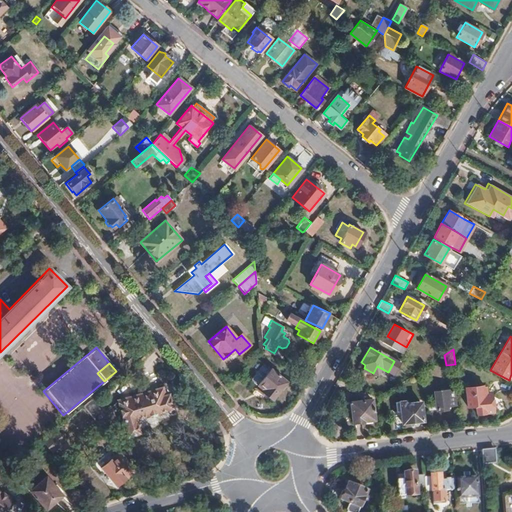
[(285,383),(263,365),(250,380),(257,386),(256,387),(272,400),(279,390),(282,390),(285,387),(284,385),(285,383)]
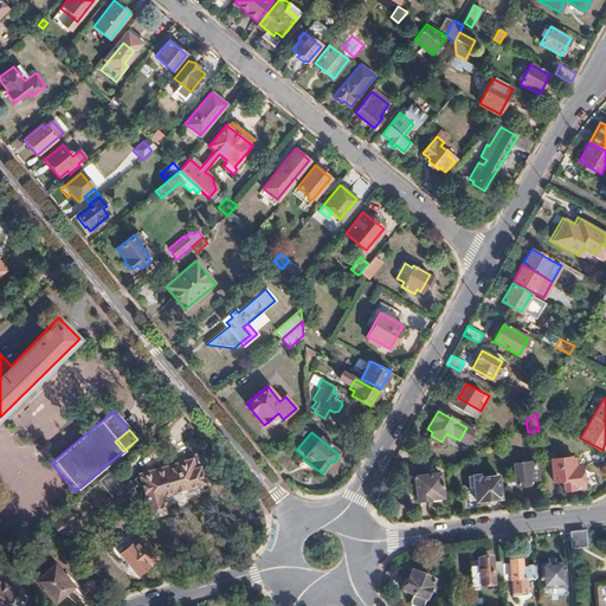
[(563,478),(566,489),(585,487),(584,479),(585,477),(584,472),(582,472),(581,466),(577,464),(575,457),(573,457),(572,456),(552,458),(555,479),(563,478)]
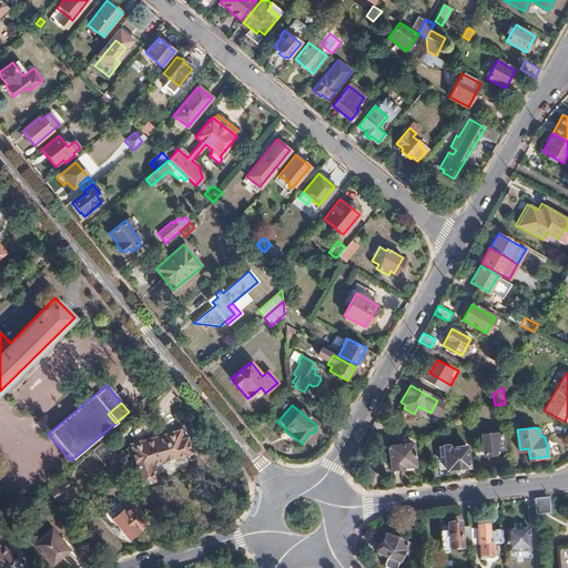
[(179,429),(128,445),(130,452),(141,486),(155,482),(151,467),(191,454),(185,436),(181,437),(179,429)]
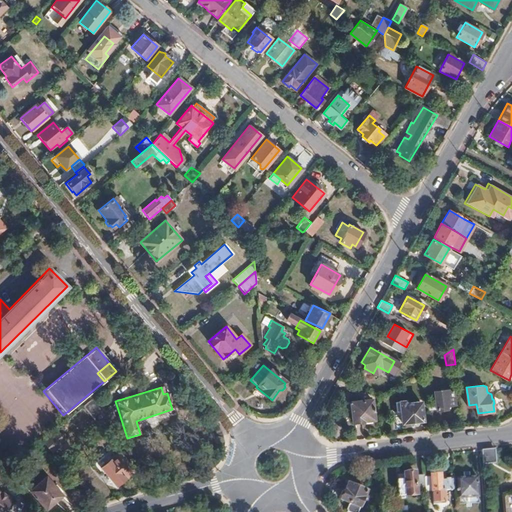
[(452,389),(434,391),(436,410),(447,409),(447,405),(454,404),(452,389)]
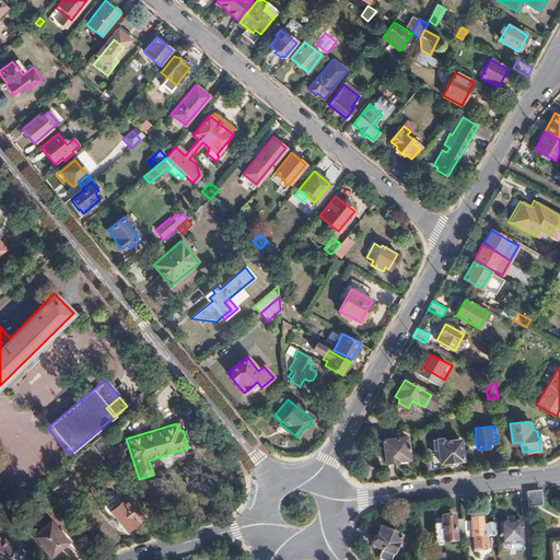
[(405,435),(382,439),(385,463),(408,461),(405,435)]
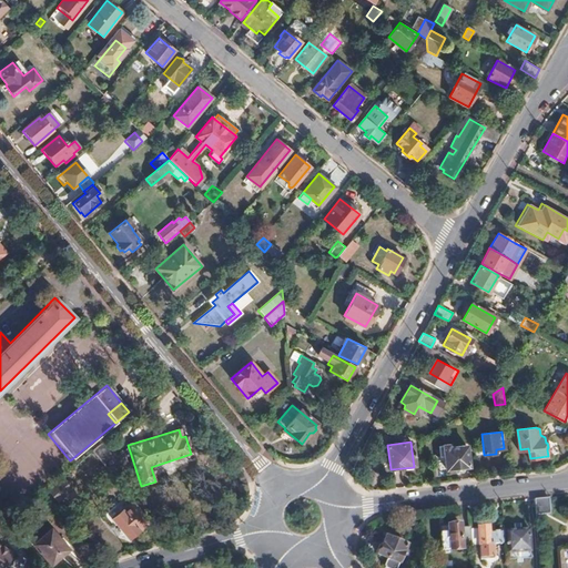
[(118,462),(114,457),(102,443),(91,452),(107,470),(118,462)]
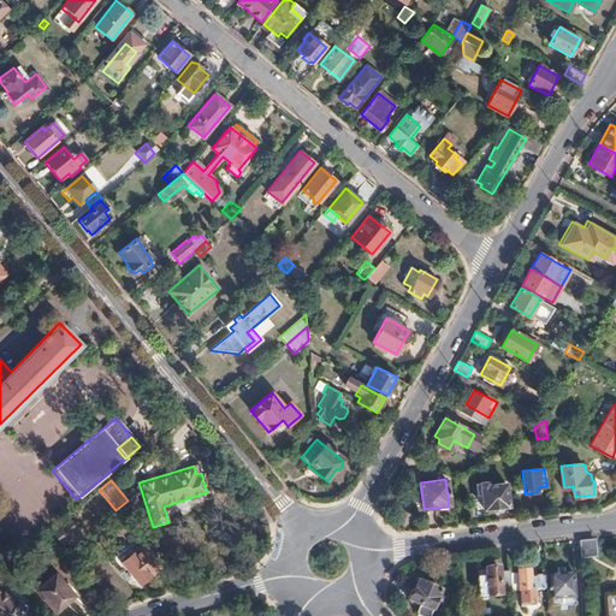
[(128,501),(141,490),(138,483),(124,496),(128,501)]
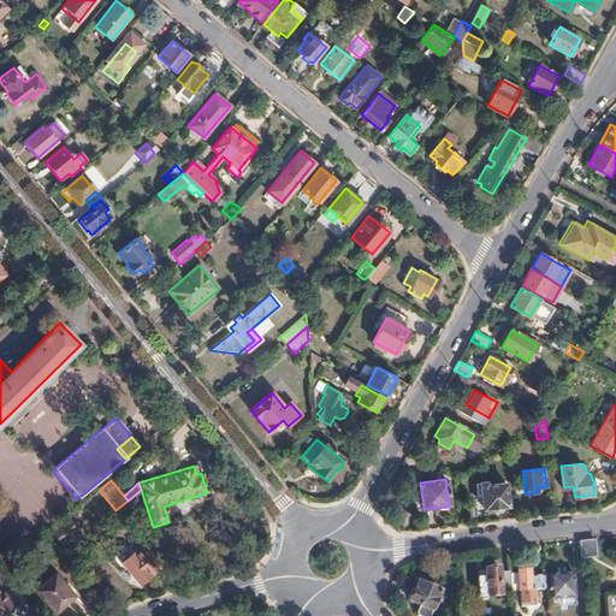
[(484,509),(508,505),(505,484),(486,486),(486,483),(475,484),(477,495),(481,495),(484,509)]
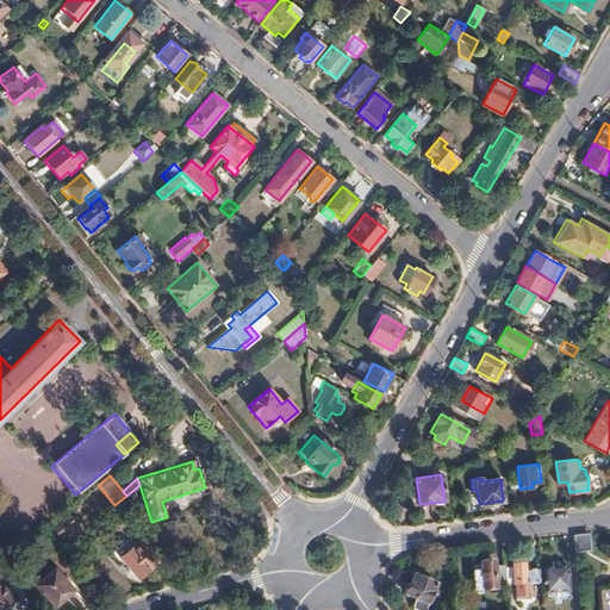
[(61,541),(75,528),(63,514),(49,527),(61,541)]
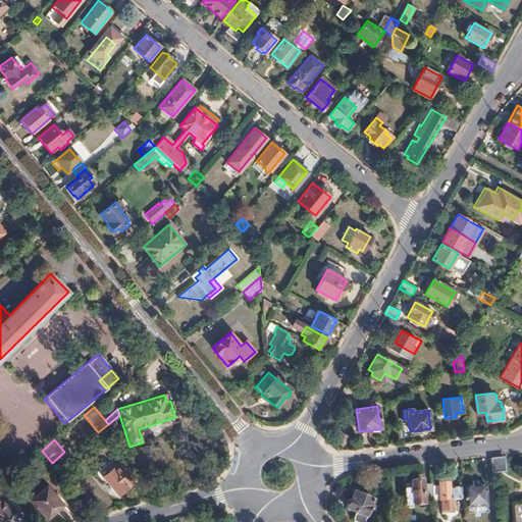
[(507,471),(506,457),(490,458),(491,473),(507,471)]
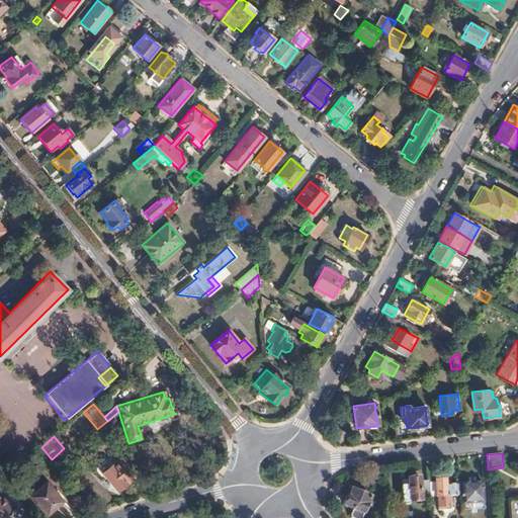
[(117,492),(134,478),(117,460),(102,473),(117,492)]
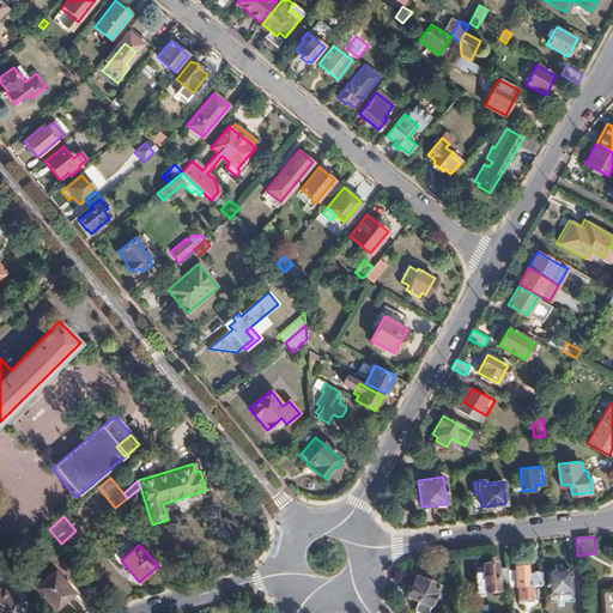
[(541,581),(539,566),(532,568),(530,563),(527,564),(525,562),(517,563),(517,564),(507,565),(508,568),(508,575),(508,583),(517,582),(519,598),(533,596),(532,581),(541,581)]
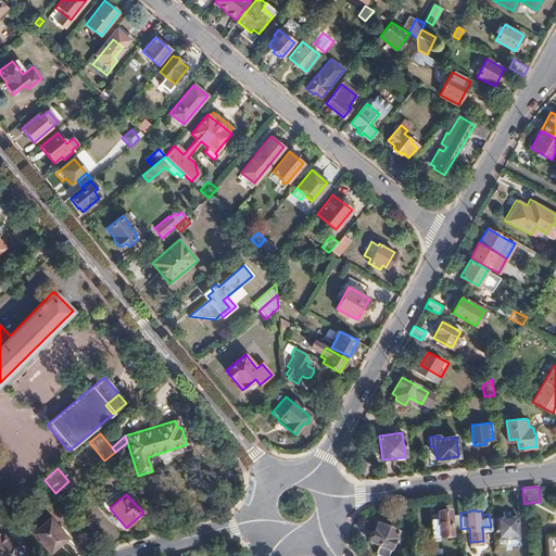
[(460,521),(460,515),(451,516),(451,512),(439,513),(439,520),(431,520),(432,536),(462,535),(460,529),(460,521)]
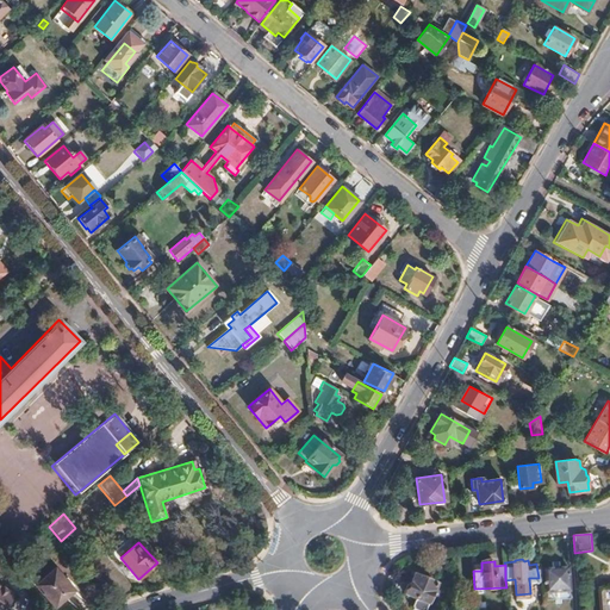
[(567,567),(543,568),(545,592),(568,590),(567,567)]
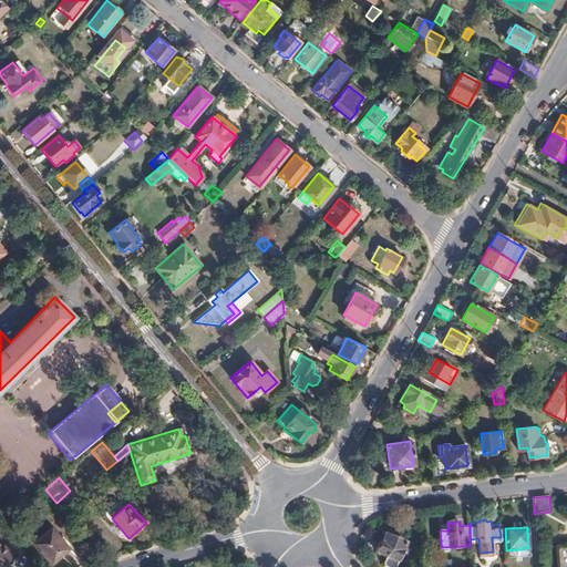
[(52,566),(71,552),(52,531),(34,546),(52,566)]
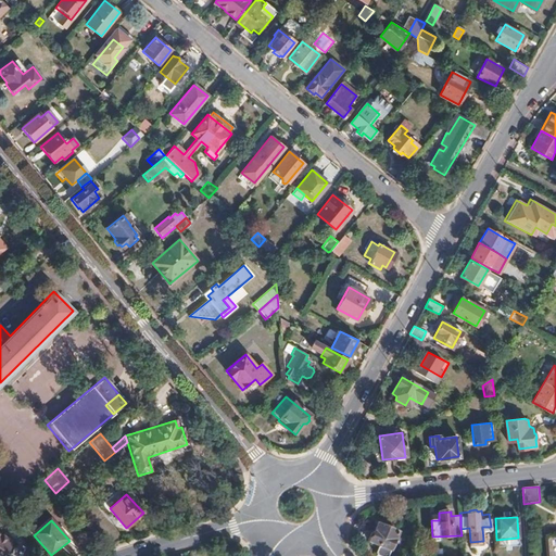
[(387,555),(397,532),(378,522),(375,531),(374,531),(369,541),(379,545),(376,553),(381,555),(387,555)]
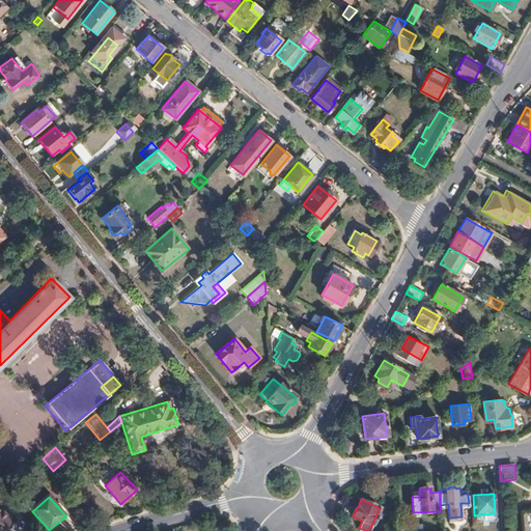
[(0,530),(11,516),(0,508),(0,530)]
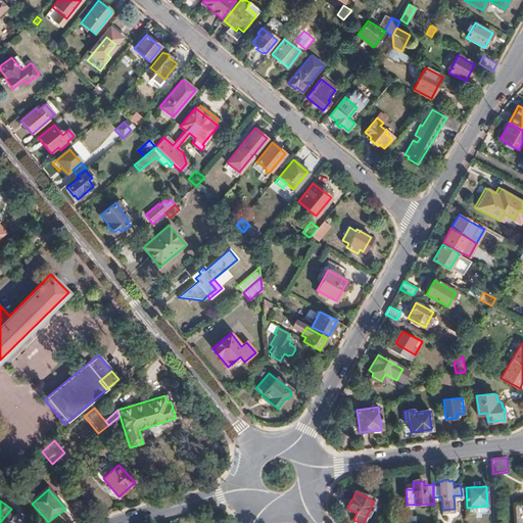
[(522,522),(522,504),(513,505),(514,522),(522,522)]
